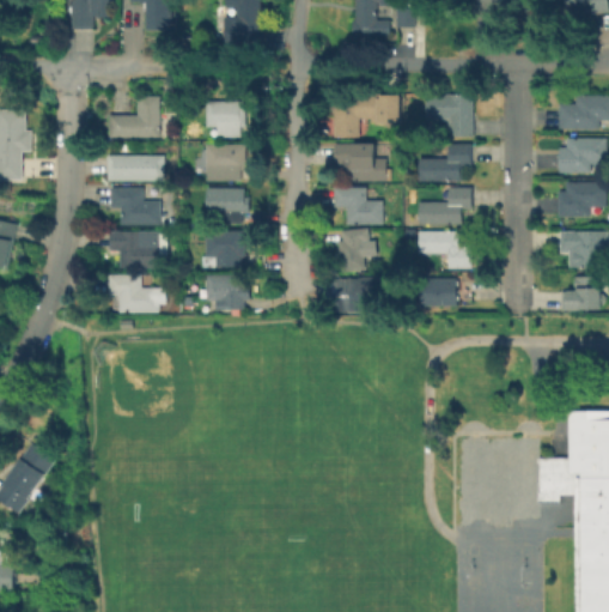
[(109,0),(110,18),(93,18),(93,30),(73,30),(72,0),(109,0)]
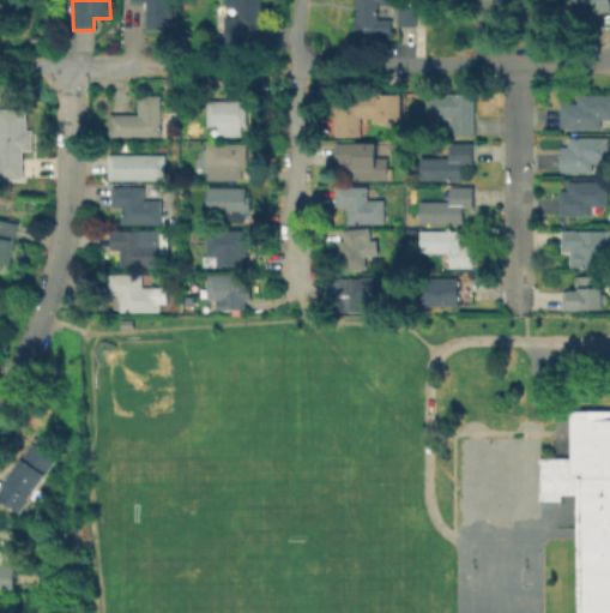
[(145,30),(145,4),(130,4),(130,0),(173,0),(173,30),(145,30)]
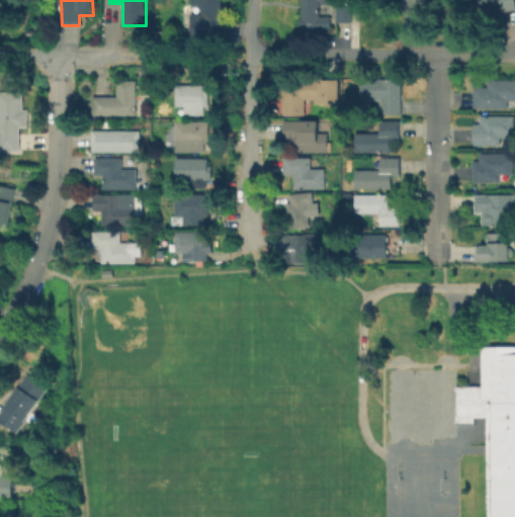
[(222,0),(222,35),(190,36),(190,15),(200,15),(200,7),(191,8),(191,0),(222,0)]
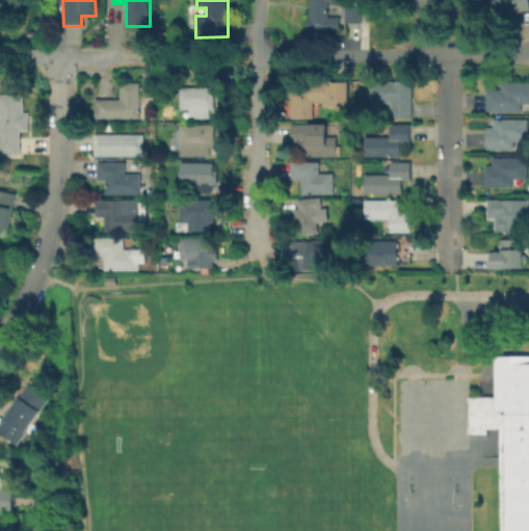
[(340,32),(306,32),(306,18),(310,18),(310,0),(340,0),(340,6),(327,7),(327,18),(340,18),(340,32)]
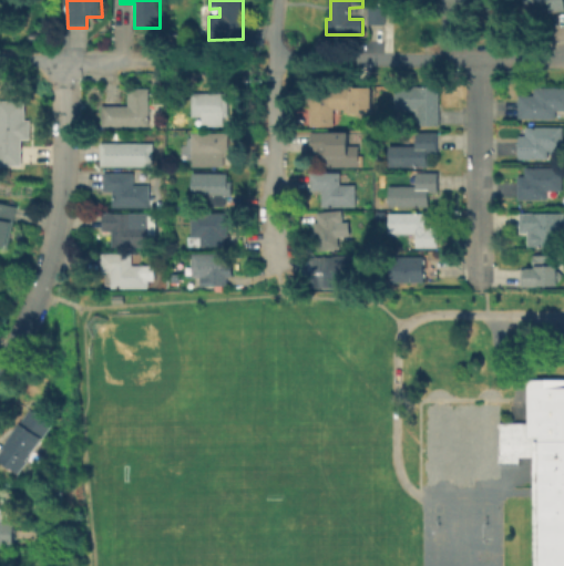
[(470,0),(470,27),(432,27),(431,0),(470,0)]
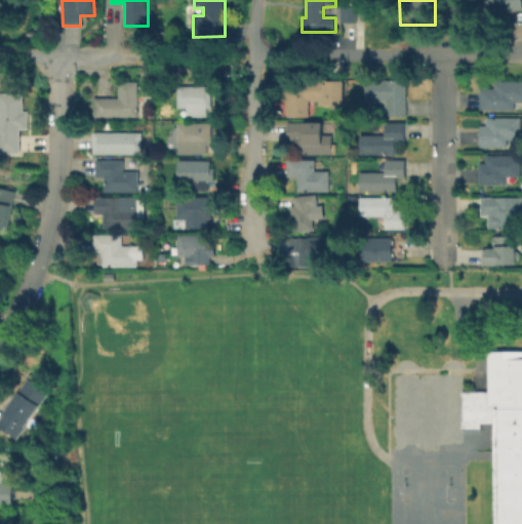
[(521,11),(507,12),(506,3),(476,4),(475,0),(521,0),(521,11)]
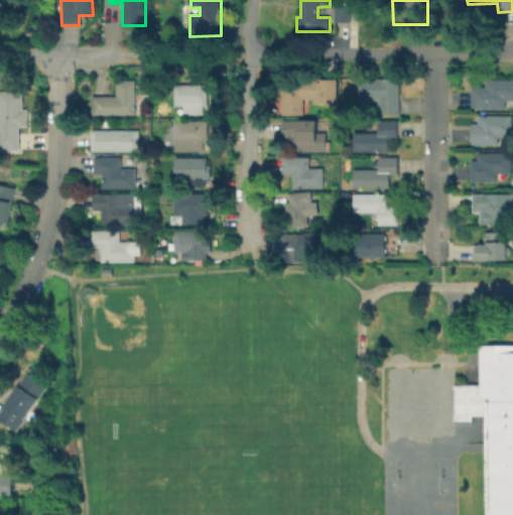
[(335,24),(335,8),(351,8),(351,24),(335,24)]
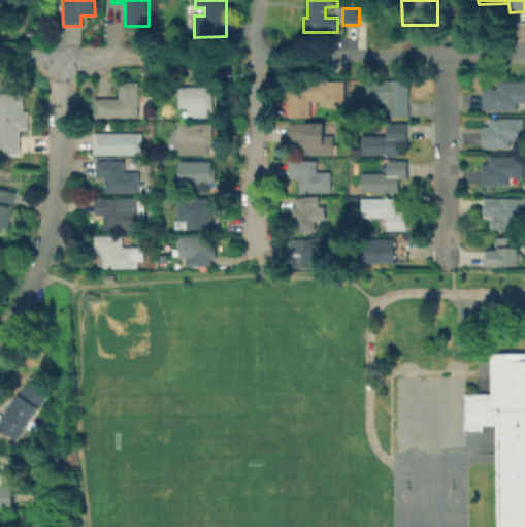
[(313,118),(287,118),(287,77),(338,77),(338,107),(313,107),(313,118)]
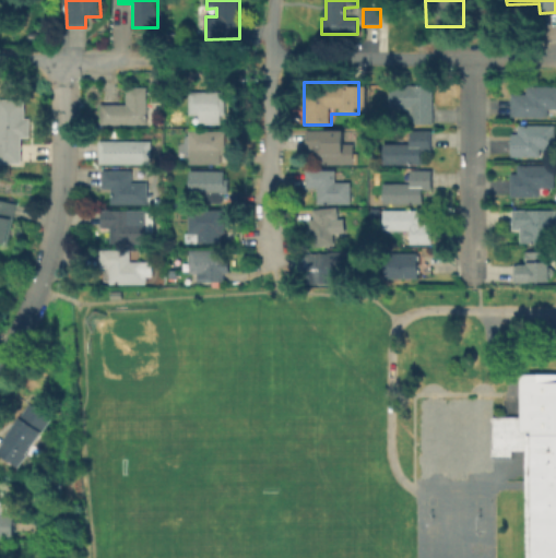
[(432,126),(410,126),(410,109),(390,109),(390,85),(432,85),(432,126)]
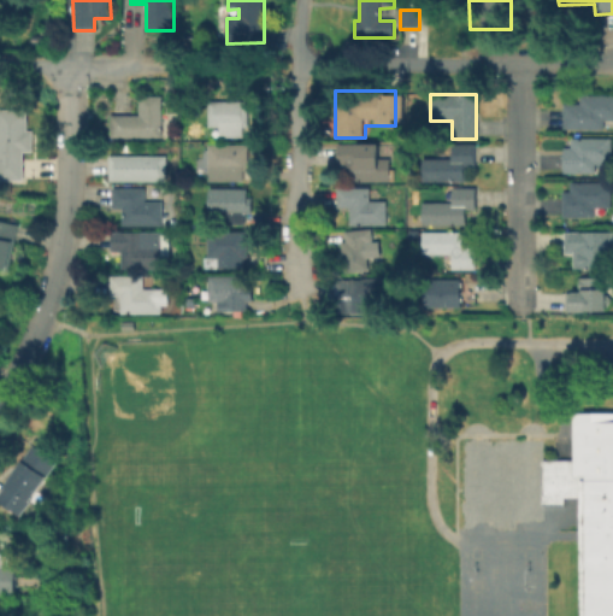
[(603,129),(564,129),(564,103),(577,103),(577,94),(612,94),(612,119),(603,119),(603,129)]
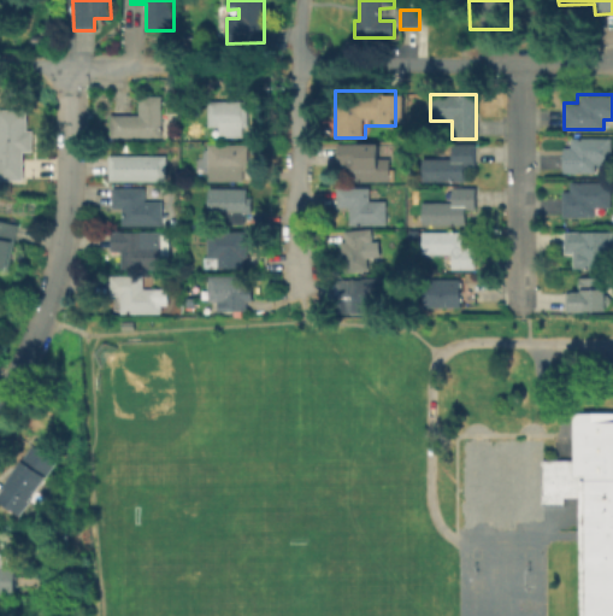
[(161,139),(110,139),(110,117),(137,117),(137,97),(161,97),(161,139)]
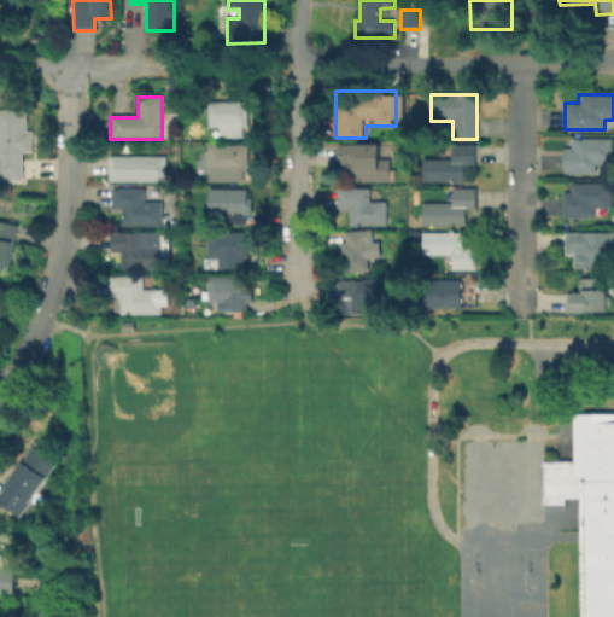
[(245,138),(218,139),(218,129),(209,129),(208,104),(251,103),(252,131),(245,131),(245,138)]
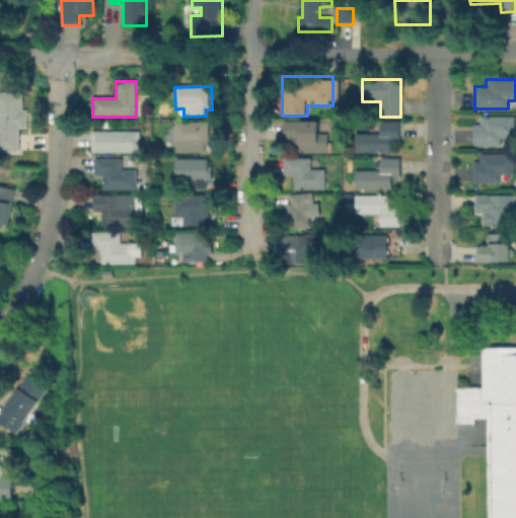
[(19,154),(0,154),(0,94),(21,94),(21,111),(26,111),(26,129),(19,129),(19,154)]
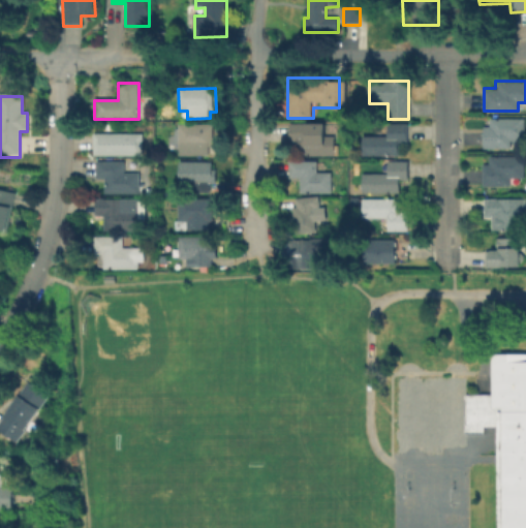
[(484,149),(483,126),(490,126),(490,118),(525,118),(525,142),(511,142),(511,149),(484,149)]
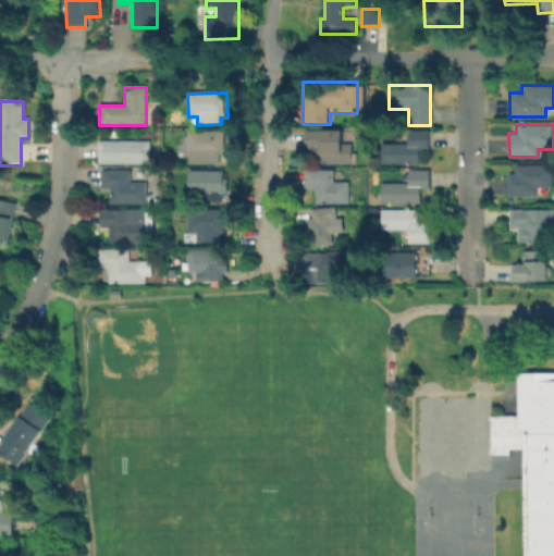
[(421,163),(382,163),(382,144),(408,144),(408,131),(431,131),(431,150),(421,150),(421,163)]
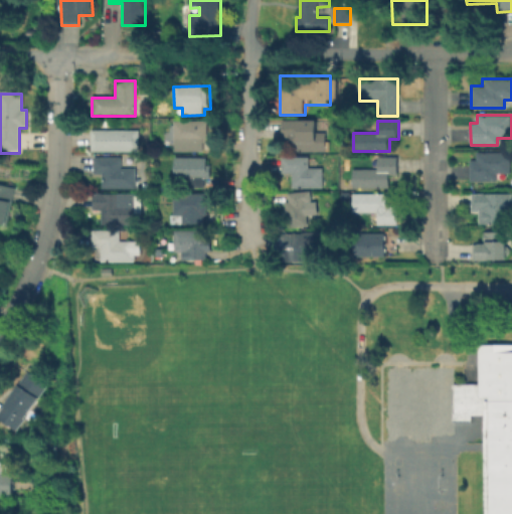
[(203,151),(174,151),(173,122),(207,122),(207,141),(203,141),(203,151)]
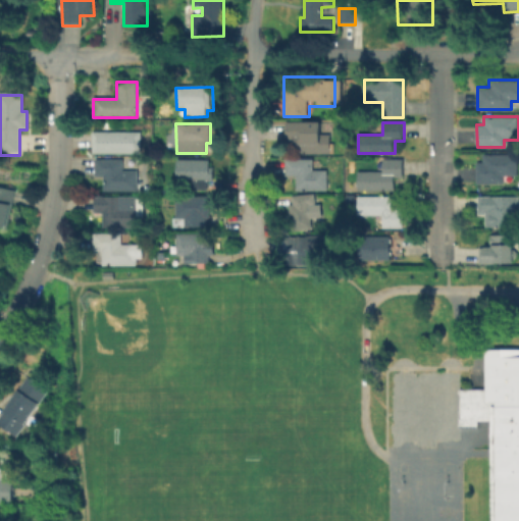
[(332,154),(293,154),(293,141),(284,141),(284,123),(322,123),(322,134),(332,134),(332,154)]
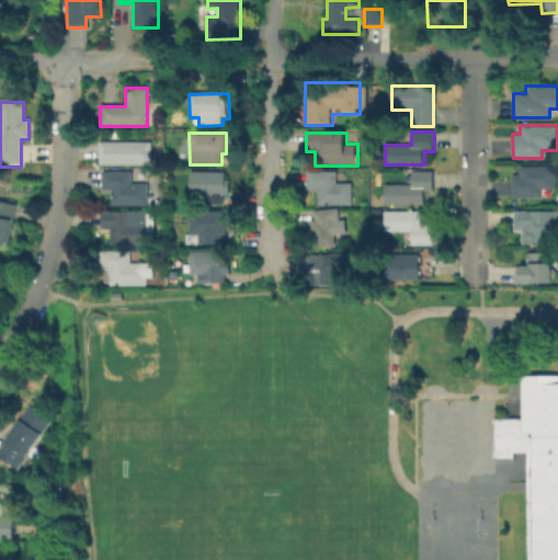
[(150,166),(99,167),(99,143),(150,143),(150,166)]
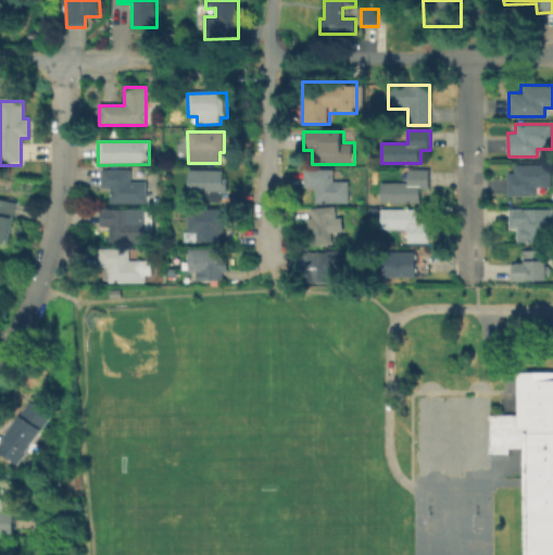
[(537,197),(507,197),(507,174),(514,174),(514,165),(552,165),(552,187),(537,188),(537,197)]
